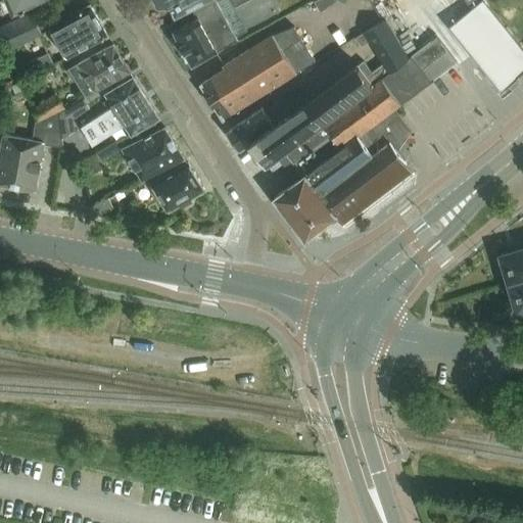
[(9,0),(14,10),(35,0),(9,0)]
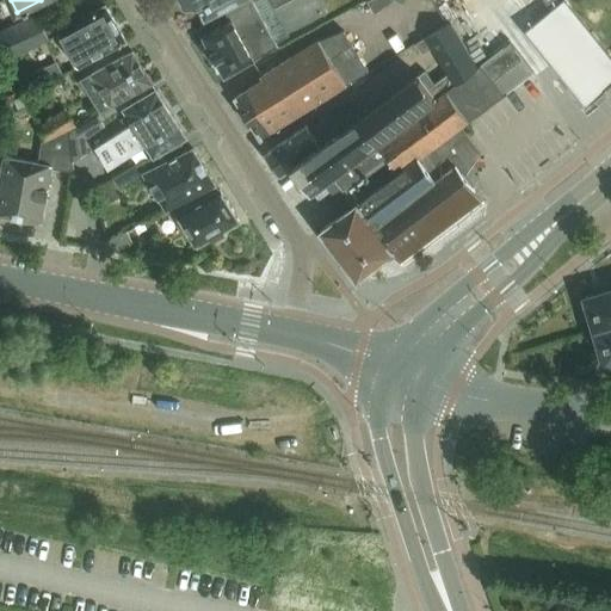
[(73,0),(59,0),(35,12),(36,13),(38,19),(45,34),(59,28),(60,30),(82,18),(73,0)]
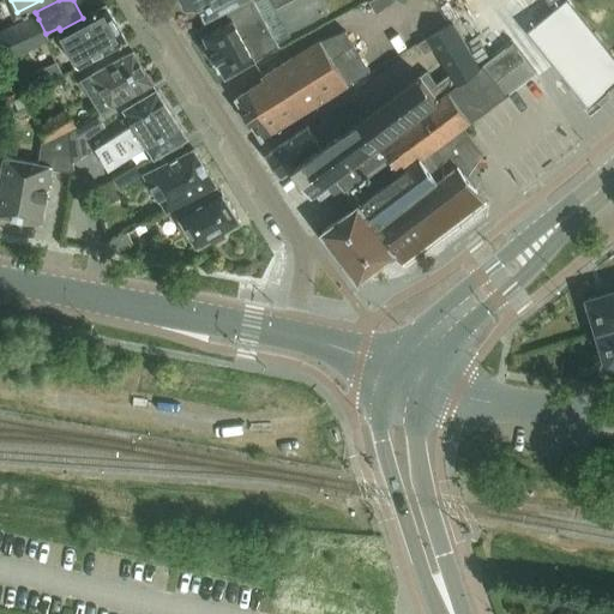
[(186,0),(187,2),(199,2),(208,18),(242,0),(186,0)]
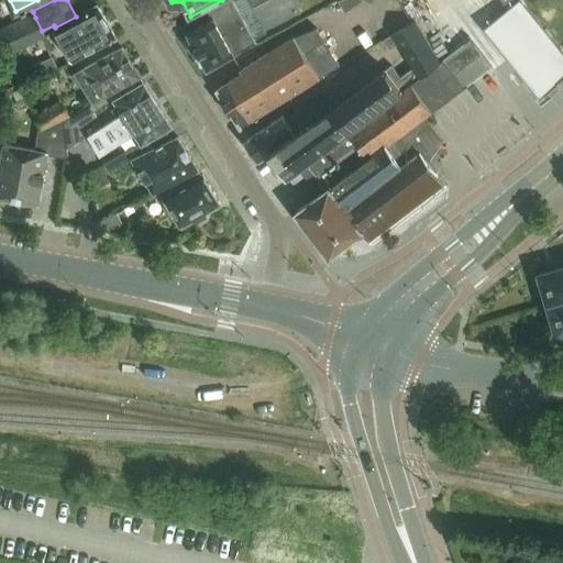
[(345,13),(368,0),(341,0),(339,1),(345,13)]
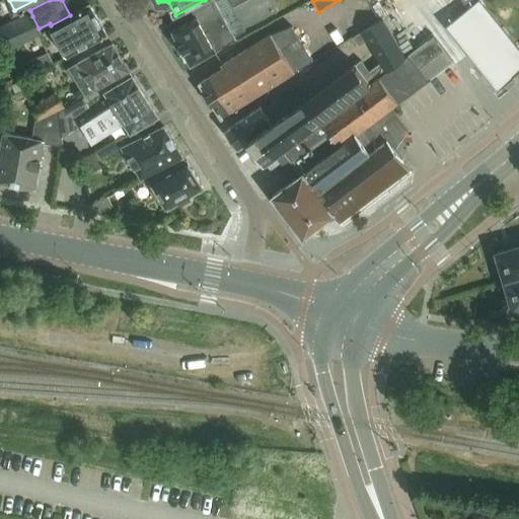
[(498,90),(518,72),(518,49),(479,0),(477,0),(446,26),(498,90)]
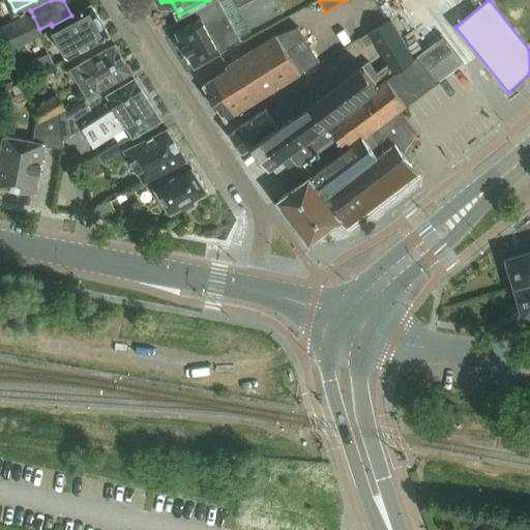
[(196,65),(221,51),(242,38),(222,1),(200,12),(200,13),(202,18),(177,31),(196,65)]
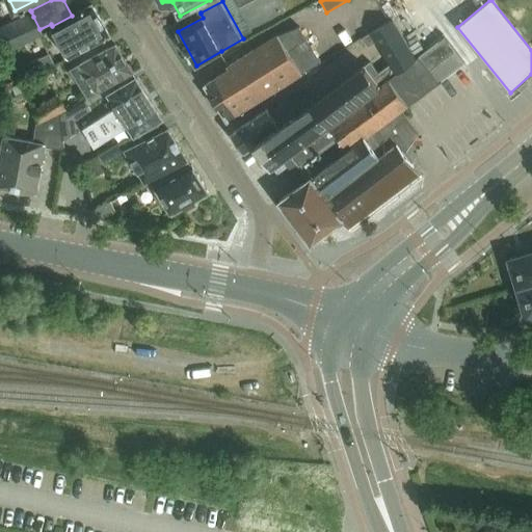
[(72,16),(52,26),(70,58),(110,36),(92,4),(72,16)]
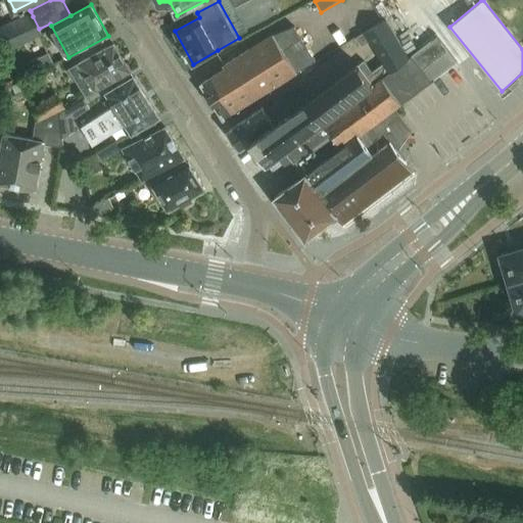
[(26,41),(41,34),(39,29),(33,16),(31,11),(0,26),(0,34),(1,37),(7,50),(26,41)]
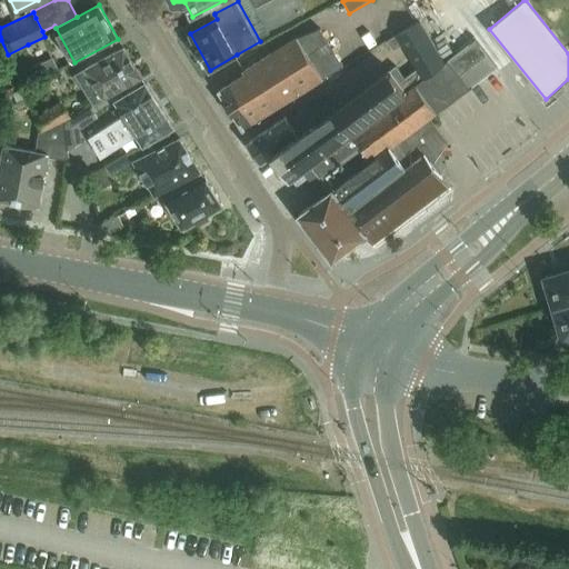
[(420,21),(397,36),(402,45),(422,77),(445,61),(420,21)]
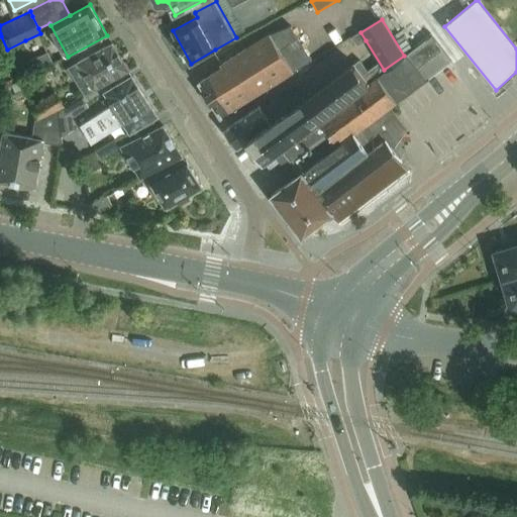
[(294,72),(313,60),(292,26),(271,34),(221,65),(223,68),(199,83),(221,117),(294,72)]
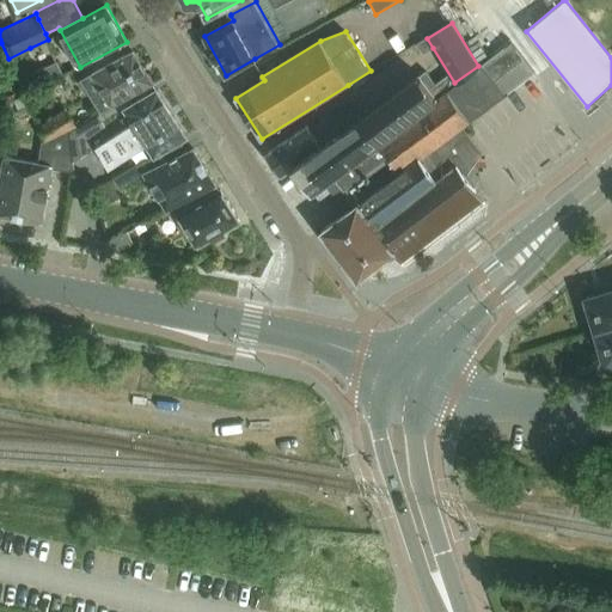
[(427,38),(417,43),(423,54),(433,48),(427,38)]
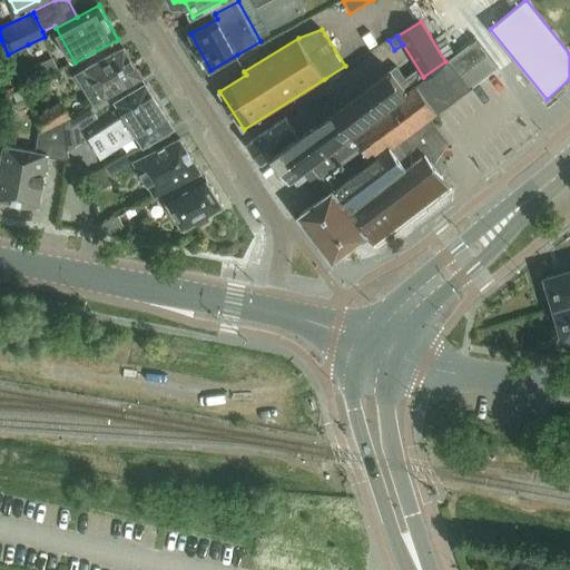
[(491,72),(499,68),(477,39),(424,78),(406,91),(312,163),(328,184),(333,189),(301,215),(334,259),(366,235),(375,246),(453,188),(432,161),(449,143),(431,118),(492,74),(491,72)]
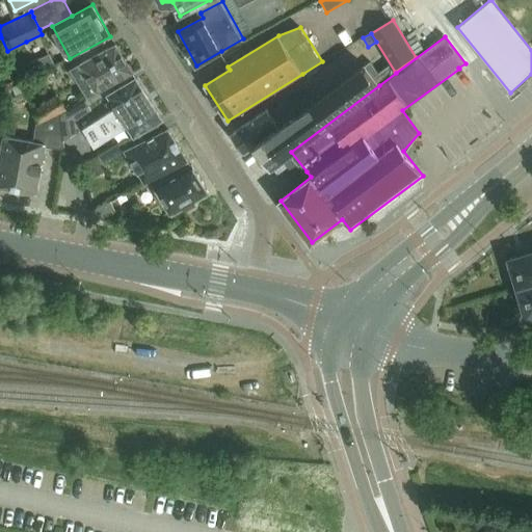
[(116,46),(73,71),(88,97),(131,72),(116,46)]
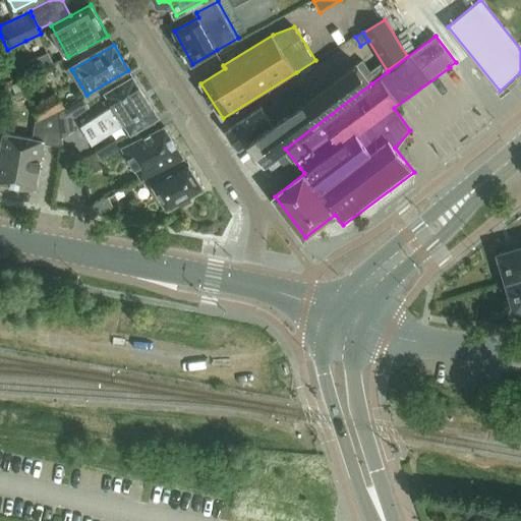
[(371,83),(388,71),(382,62),(370,71),(362,60),(356,64),(371,83)]
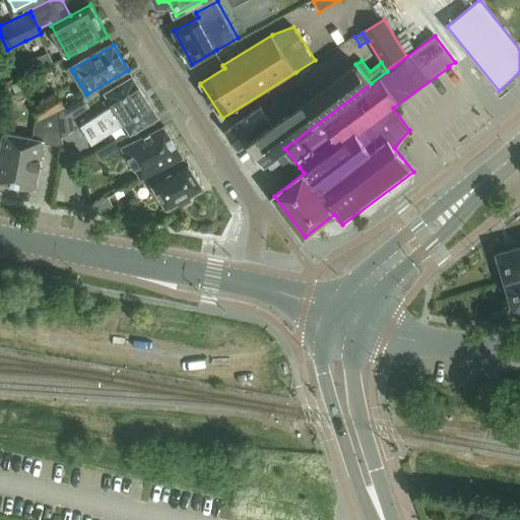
[(284,148),(371,83),(355,64),(305,104),(250,140),(265,163),(284,148)]
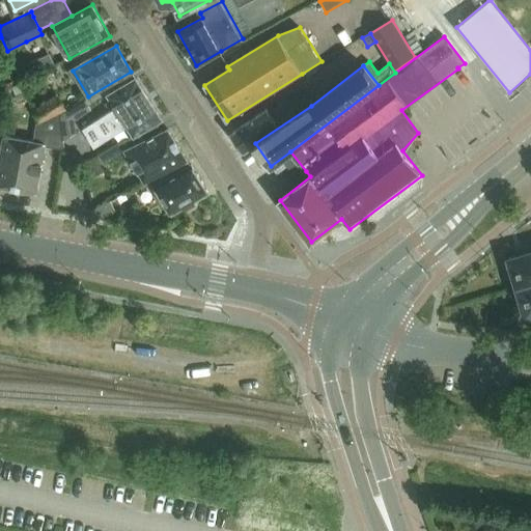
[(118,109),(94,123),(105,140),(127,126),(133,135),(134,137),(155,124),(154,123),(162,119),(136,79),(109,95),(118,109)]
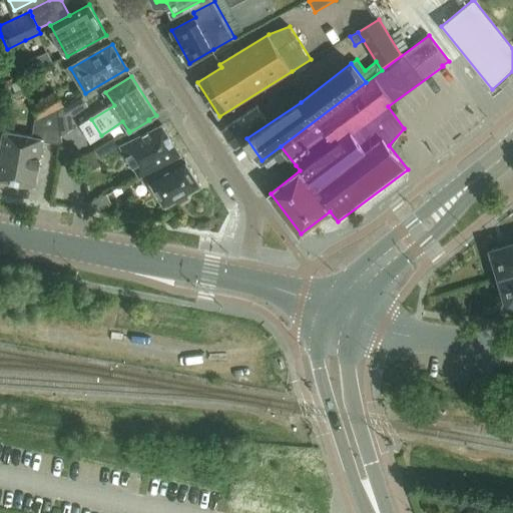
[(246,138),(301,102),(291,87),(261,108),(259,105),(225,127),(236,144),(246,138)]
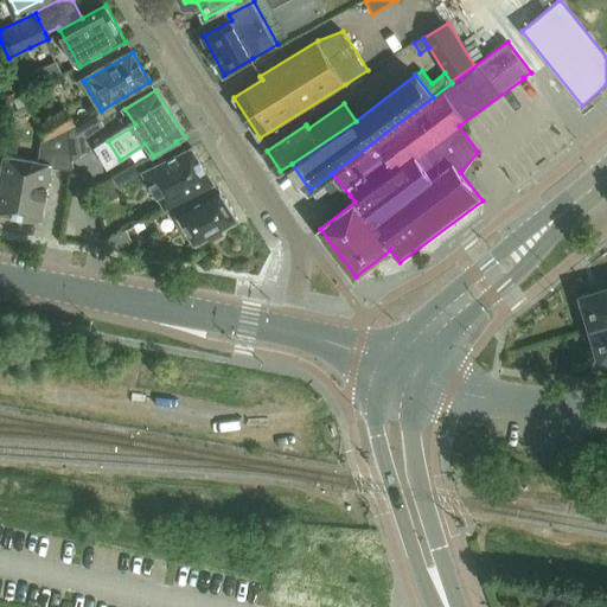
[(38,126),(45,139),(68,127),(69,127),(62,113),(38,126)]
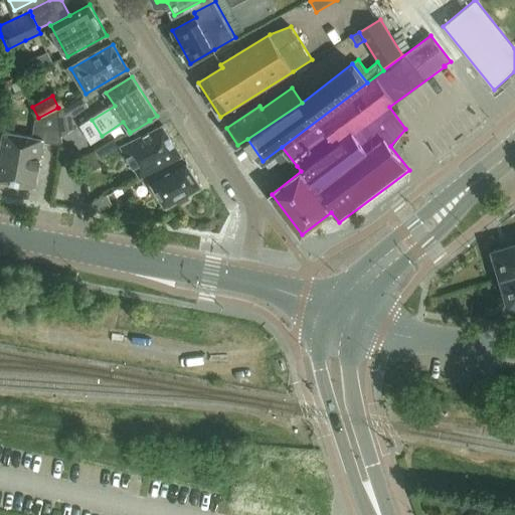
[(82,96),(70,102),(76,112),(89,106),(87,103),(82,96)]
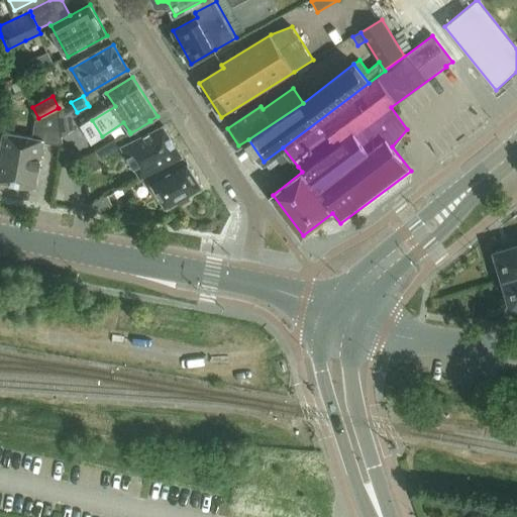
[(44,142),(64,146),(58,108),(38,118),(36,120),(32,138),(4,132),(0,156),(0,181),(36,188),(44,142)]
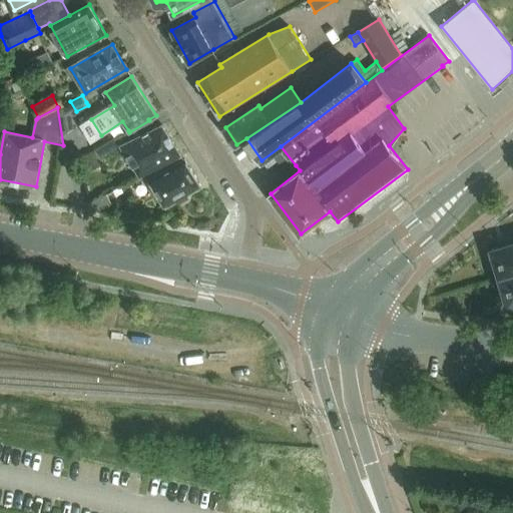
[(128,130),(95,150),(100,156),(121,143),(140,174),(180,155),(162,126),(154,129),(149,120),(129,132),(128,130)]
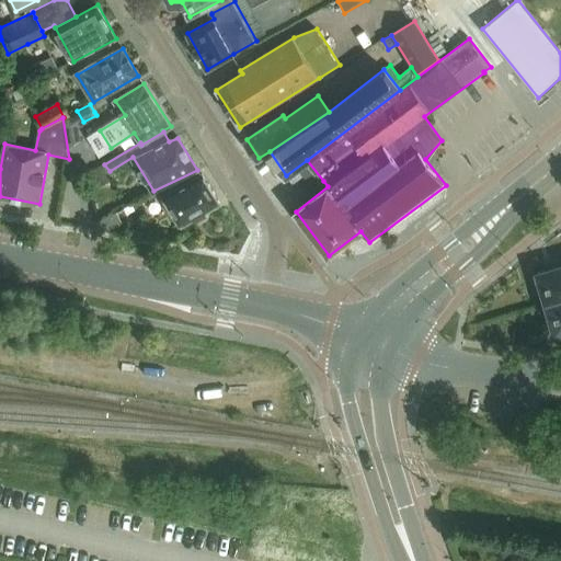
[(307,160),(297,168),(312,189),(323,181),(307,160)]
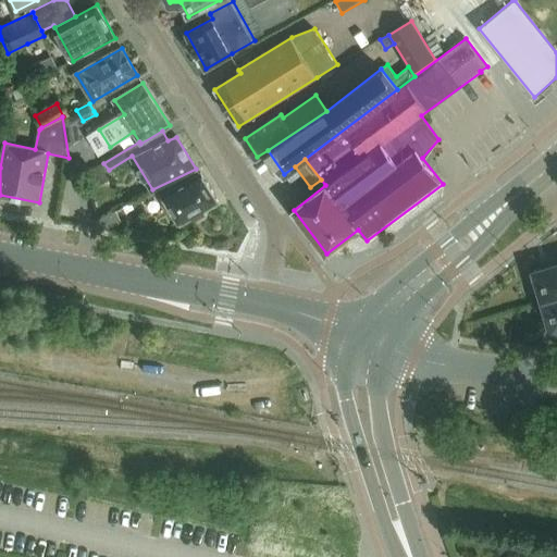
[(152,189),(146,194),(148,197),(161,189),(164,195),(181,223),(219,201),(202,173),(200,174),(196,169),(152,189)]
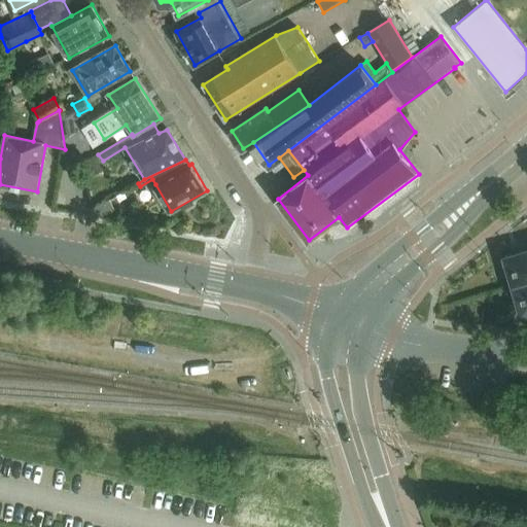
[(514,285),(526,281),(526,249),(520,252),(519,251),(512,253),(512,254),(505,256),(514,285)]
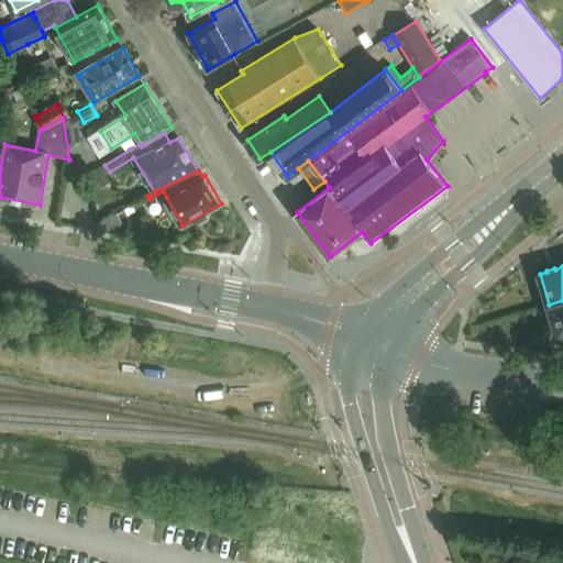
[(562,333),(562,300),(549,305),(558,335),(562,333)]
